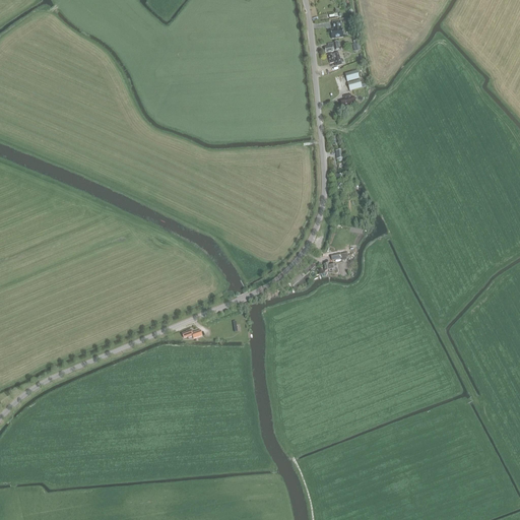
[(330,30),(331,40),(343,38),(342,28),(341,28),(340,20),(332,22),(333,30),(330,30)]
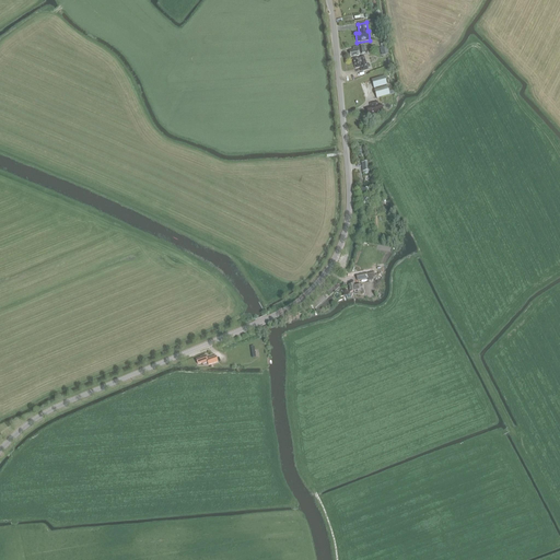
[(351,58),(359,56),(359,55),(365,54),(364,46),(359,47),(352,48),(353,50),(350,51),(351,58)]
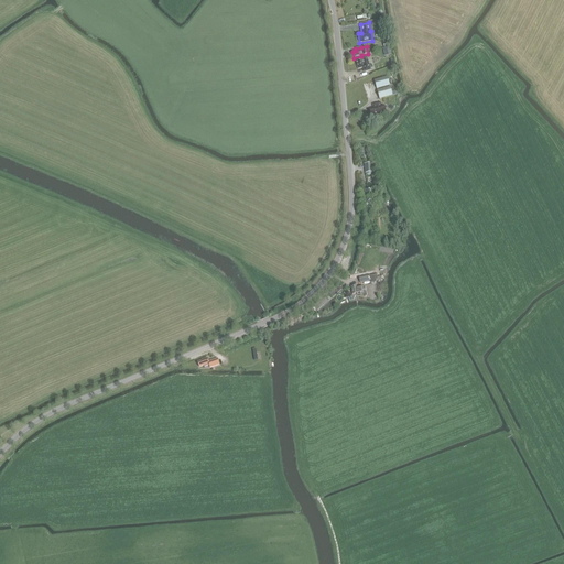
[(369,66),(367,57),(361,58),(355,61),(358,69),(364,68),(366,73),(371,71),(370,69),(372,68),(371,65),(369,66)]
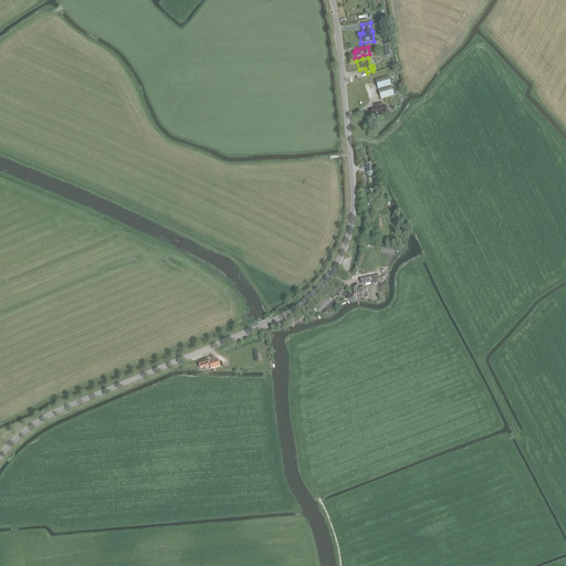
[(378,90),(391,86),(388,77),(375,81),(378,90)]
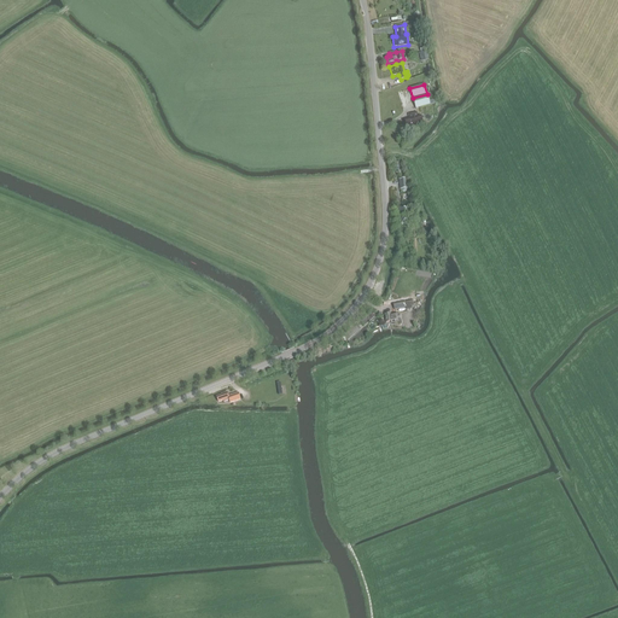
[(415,109),(430,105),(427,95),(413,99),(415,109)]
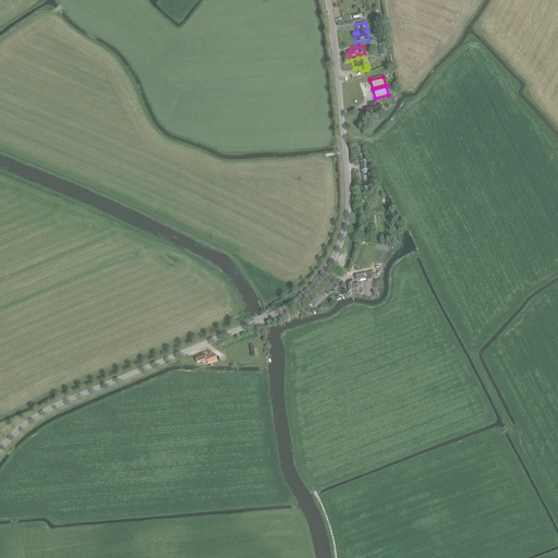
[(376,101),(368,104),(370,107),(365,108),(367,116),(381,111),(379,105),(377,106),(376,101)]
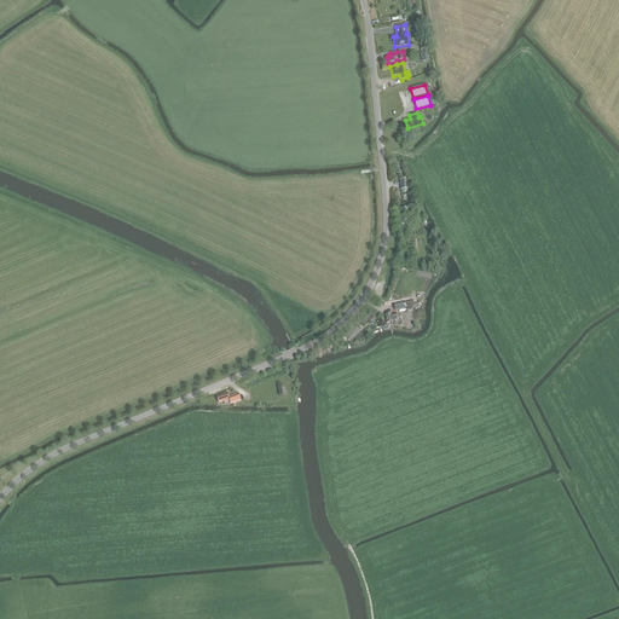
[(411,225),(410,217),(412,217),(411,206),(403,207),(403,208),(398,208),(399,218),(400,217),(401,225),(411,225)]
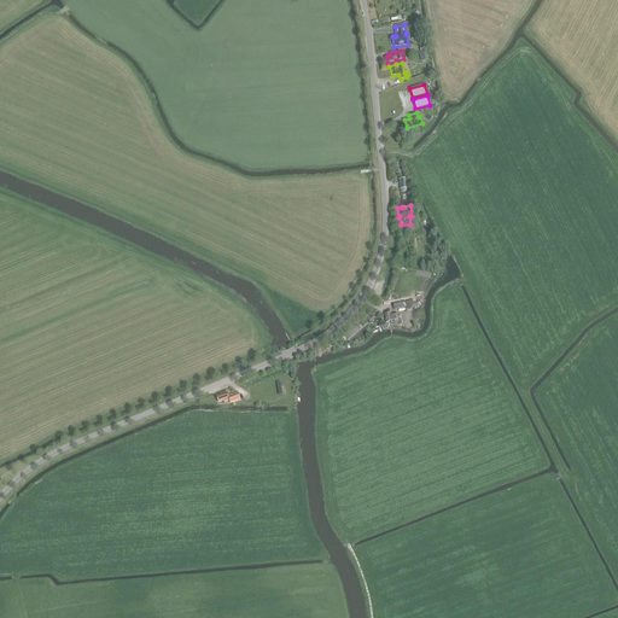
[(413,303),(413,301),(404,302),(404,301),(392,304),(394,310),(406,307),(406,309),(414,308),(414,307),(418,307),(418,303),(413,303)]
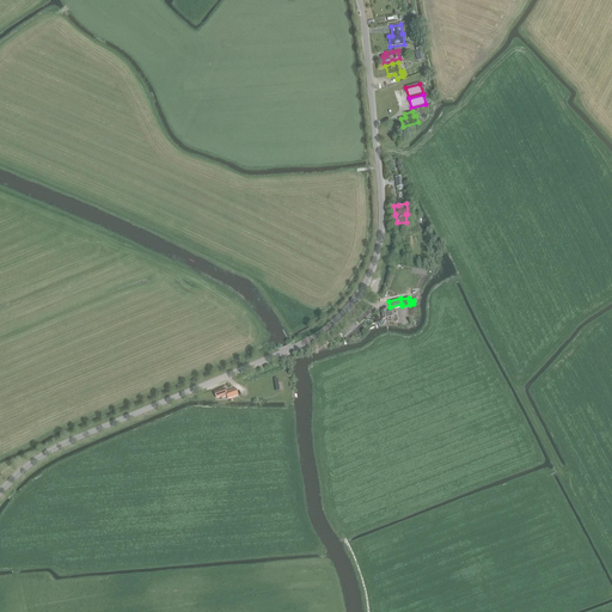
[(397,316),(396,311),(393,311),(387,312),(387,311),(380,312),(383,319),(389,318),(389,320),(395,319),(395,317),(397,316)]
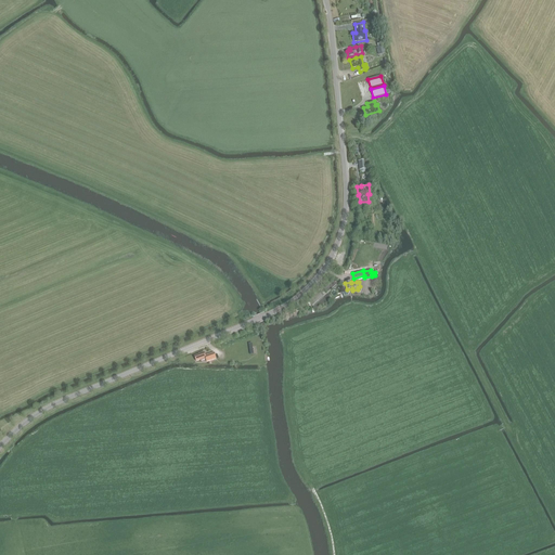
[(205,357),(203,352),(198,355),(194,357),(196,361),(201,360),(201,361),(206,360),(206,362),(216,359),(214,352),(205,357)]
